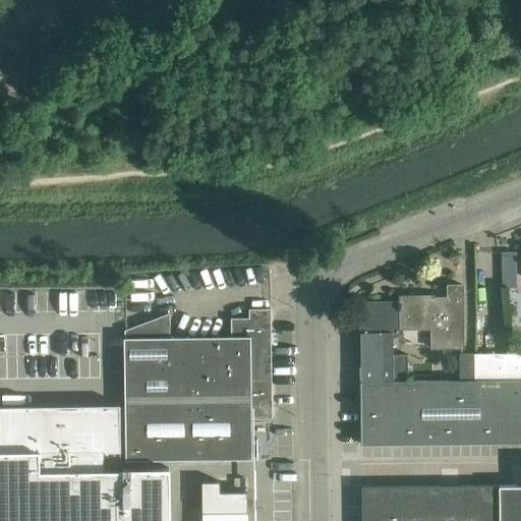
[(516,256),(501,256),(502,272),(516,271),(516,256)]
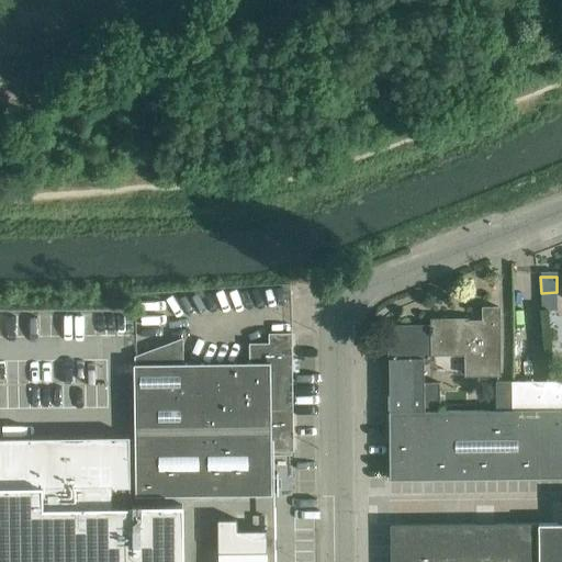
[(402,333),(388,333),(388,341),(389,358),(424,357),(431,357),(431,353),(465,353),(465,374),(499,374),(498,306),(482,306),(483,321),(468,321),(468,318),(430,318),(430,325),(402,325),(402,333)]
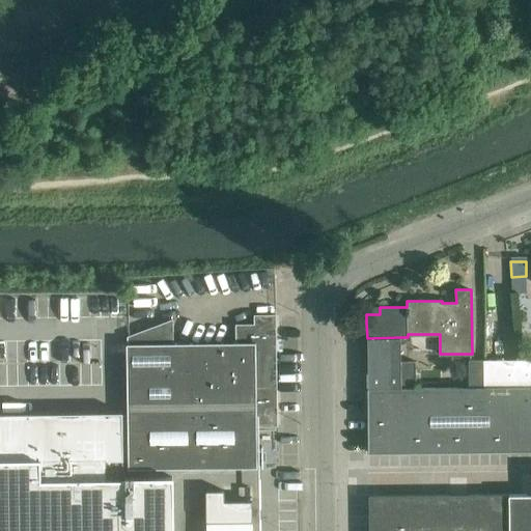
[(172,318),(127,336),(127,343),(127,427),(255,425),(276,425),(275,314),(253,314),(253,324),(234,324),(235,342),(172,343),(172,318)]
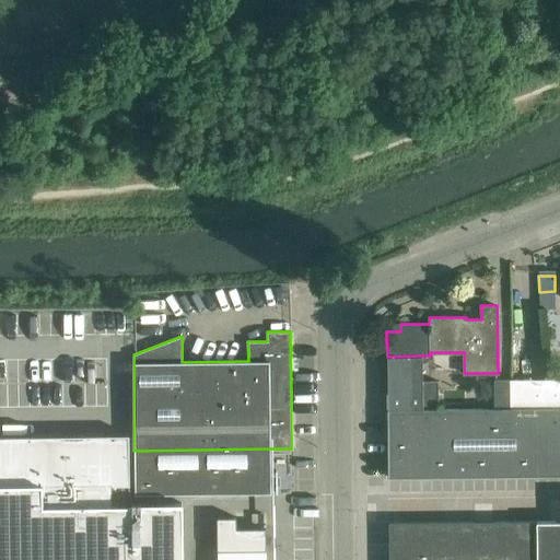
[(422,356),(387,357),(387,409),(438,409),(438,380),(422,380),(422,356)]
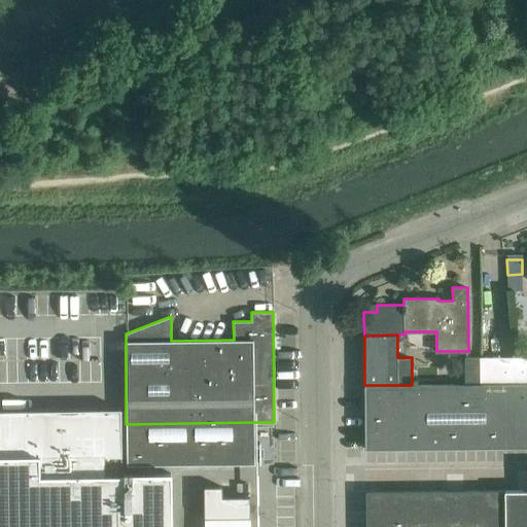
[(526,356),(480,357),(480,384),(526,383),(526,356)]
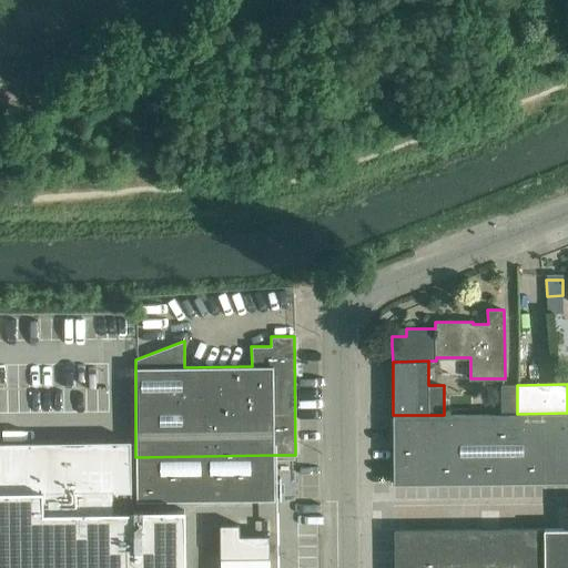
[(517,385),(500,385),(500,414),(517,414),(517,385)]
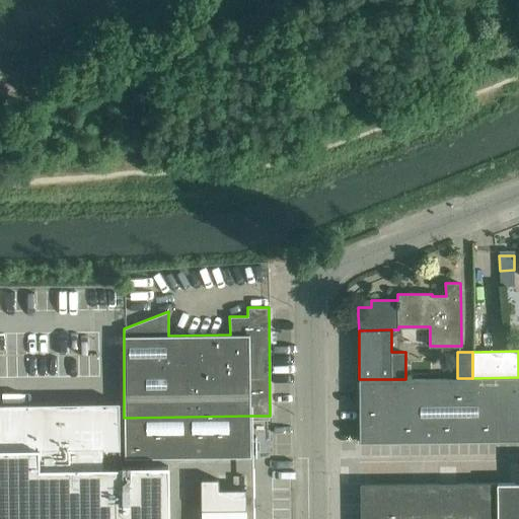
[(405,379),(359,379),(360,442),(377,442),(518,440),(518,377),(472,378),(457,378),(405,379)]
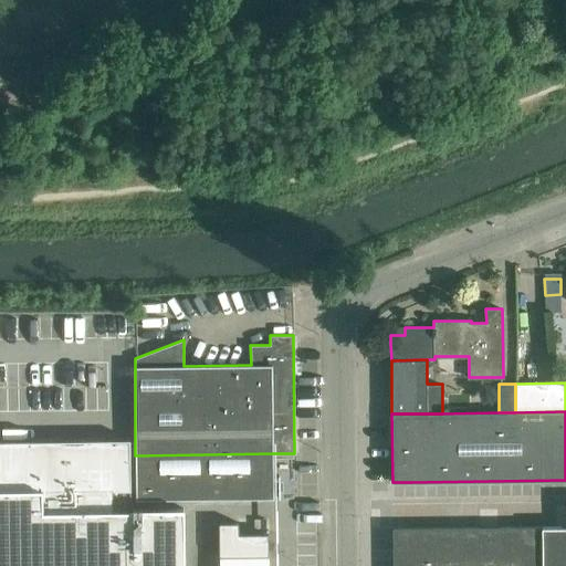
[(0,565),(180,565),(181,507),(128,507),(128,438),(0,438),(0,565)]
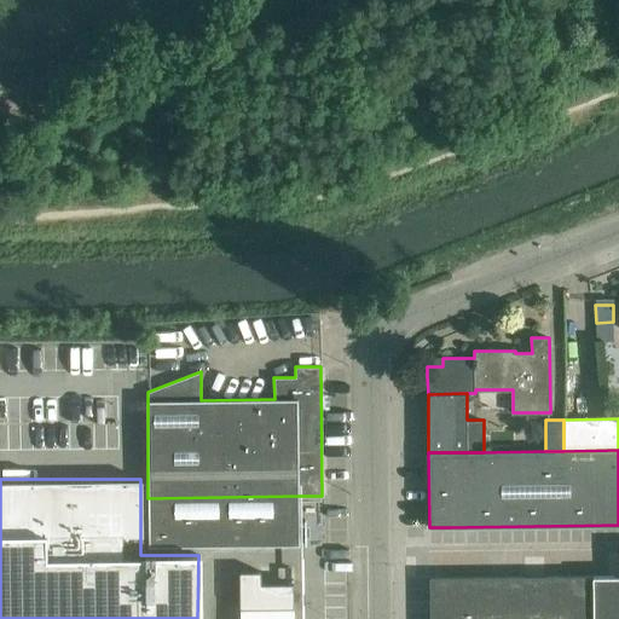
[(149,547),(299,544),(298,496),(148,498),(149,547)]
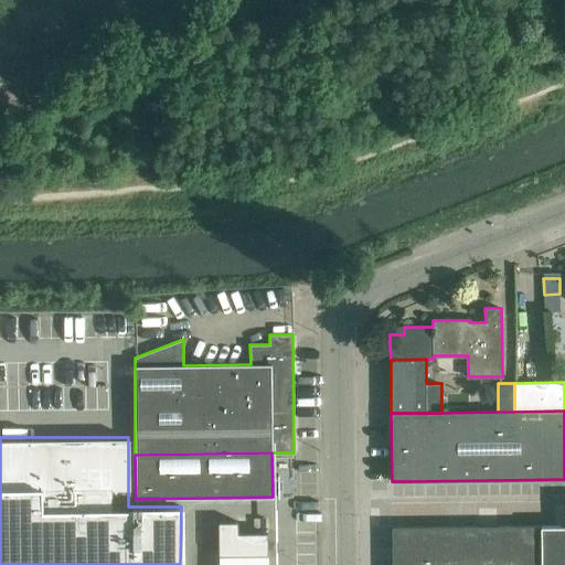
[(238,521),(219,522),(220,555),(268,554),(268,532),(238,533),(238,521)]
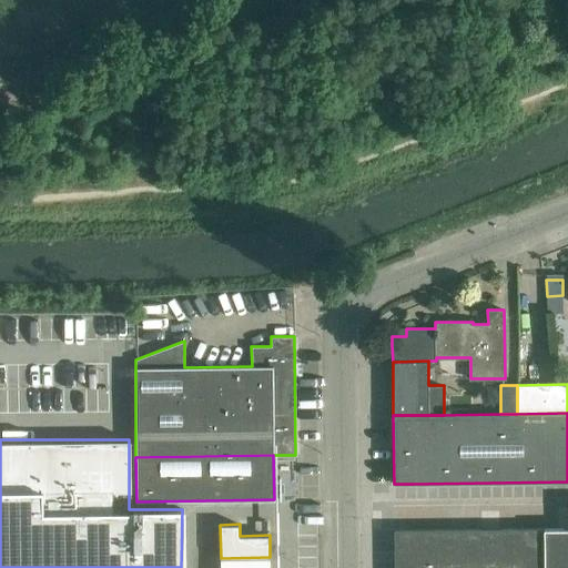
[(411,529),(394,529),(394,567),(544,567),(544,529),(544,528),(411,529)]
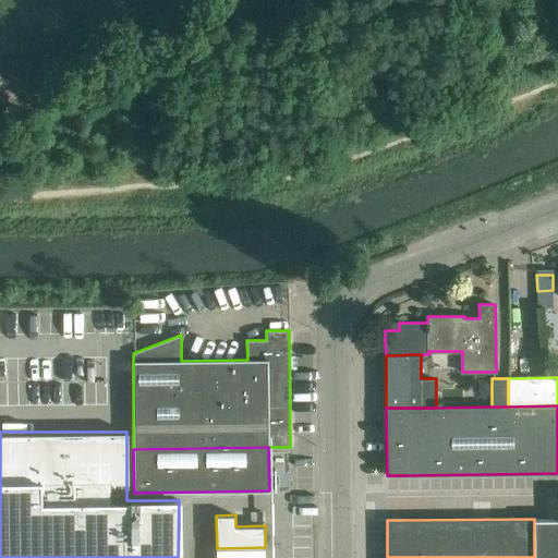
[(557,557),(557,519),(534,520),(534,557),(557,557)]
